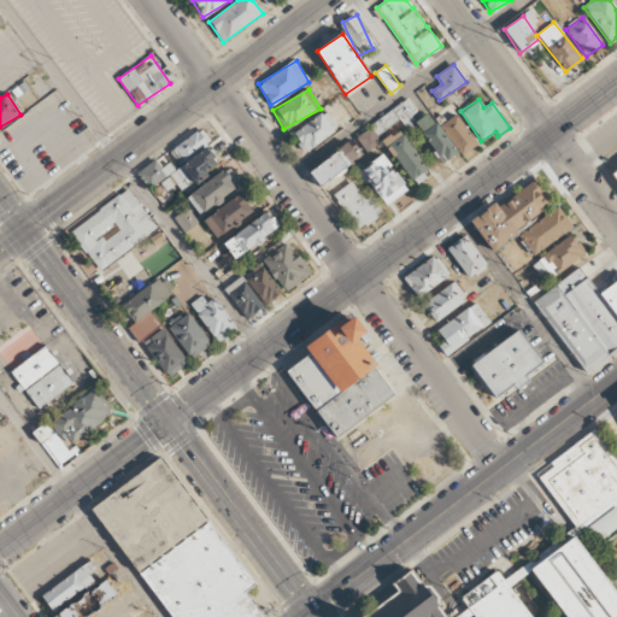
[(292,133),(304,152),(340,130),(328,111),(292,133)]
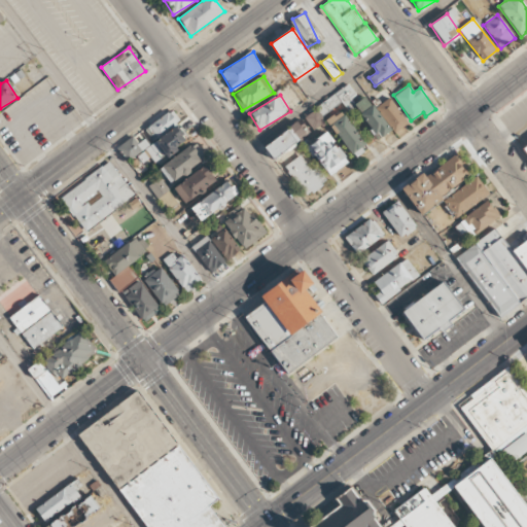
[(354,104),(376,141),(389,133),(367,96),(354,104)]
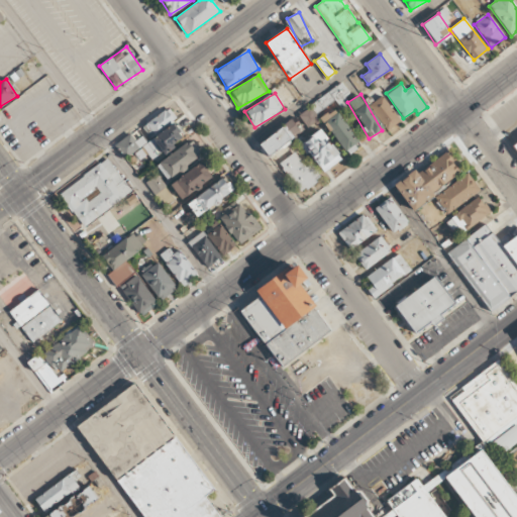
[(387,129),(399,122),(384,96),(371,103),(387,129)]
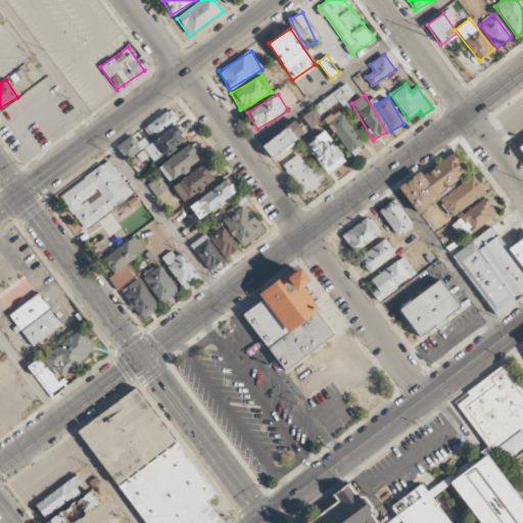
[(325,120),(349,156),(364,146),(339,109),(325,120)]
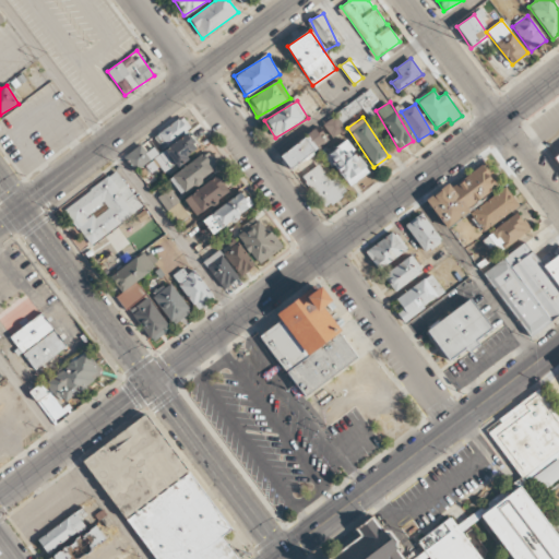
[(152,135),(158,147),(190,129),(183,118),(152,135)]
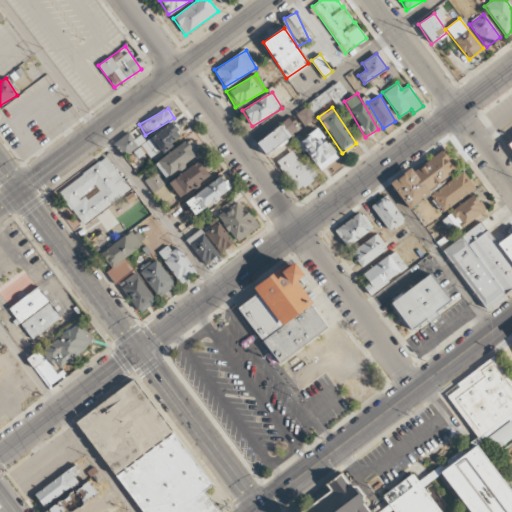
[(256,140),(264,153),(299,132),(292,119),(256,140)]
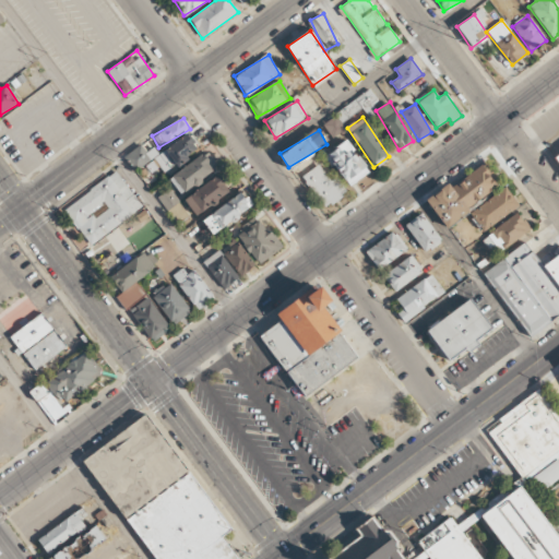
[(123,157),(135,173),(145,165),(152,174),(159,168),(164,174),(200,147),(189,132),(158,155),(153,147),(146,152),(141,144),(123,157)]
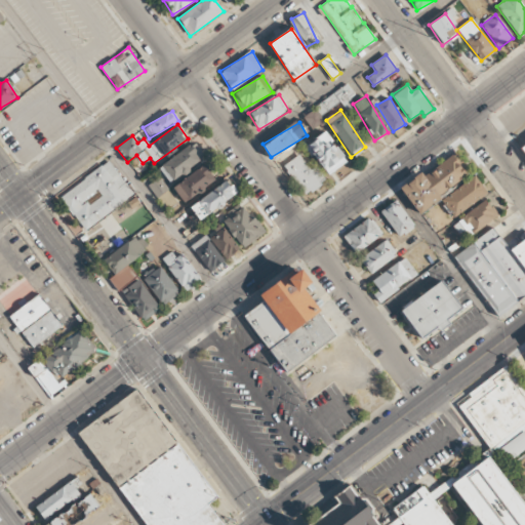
[(307,145),(326,175),(347,163),(326,131),(307,145)]
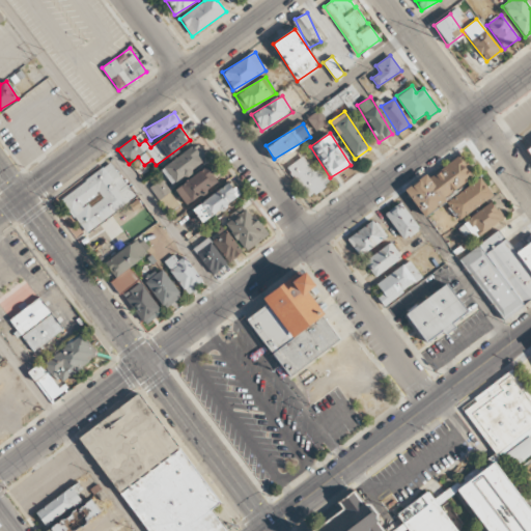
[(171,187),(203,162),(192,146),(159,171),(171,187)]
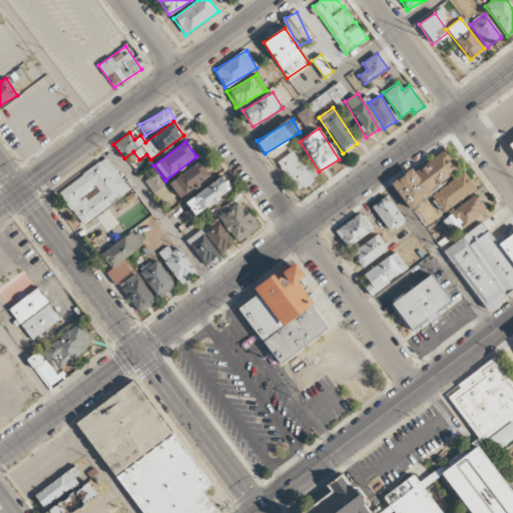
[(392,185),(407,207),(461,170),(445,147),(392,185)]
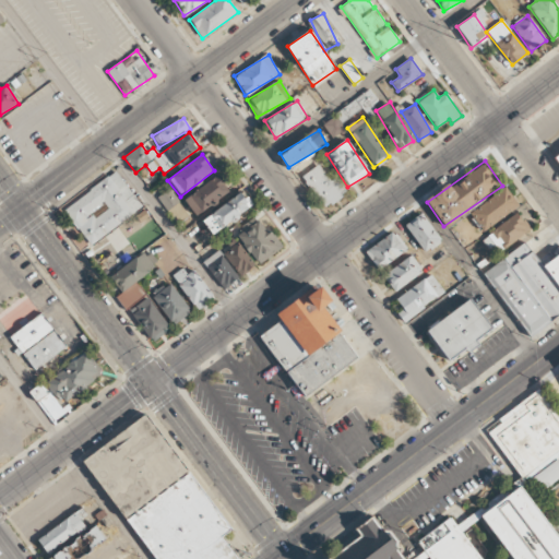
[(336,177),(331,181),(319,165),(301,176),(325,209),(347,193),(336,177)]
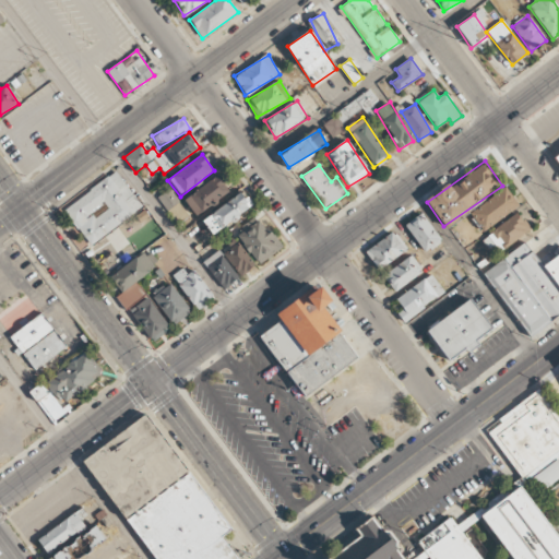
[(63,207),(88,246),(143,210),(118,171),(63,207)]
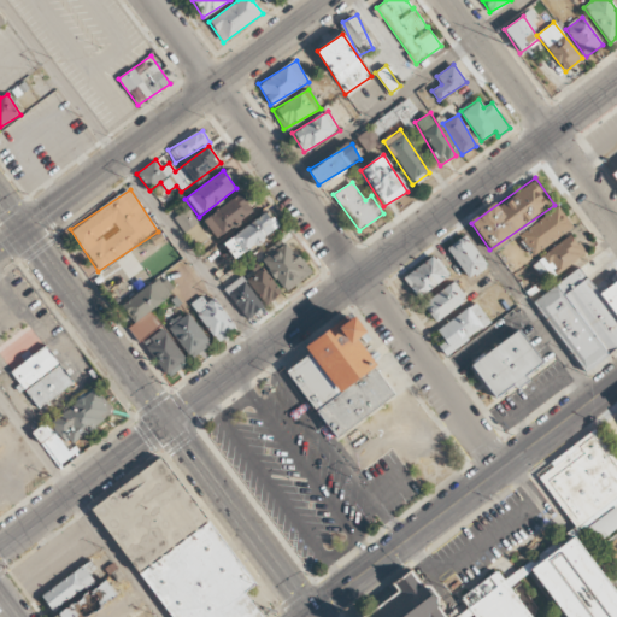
[(253,213),(241,194),(203,218),(215,238),(253,213)]
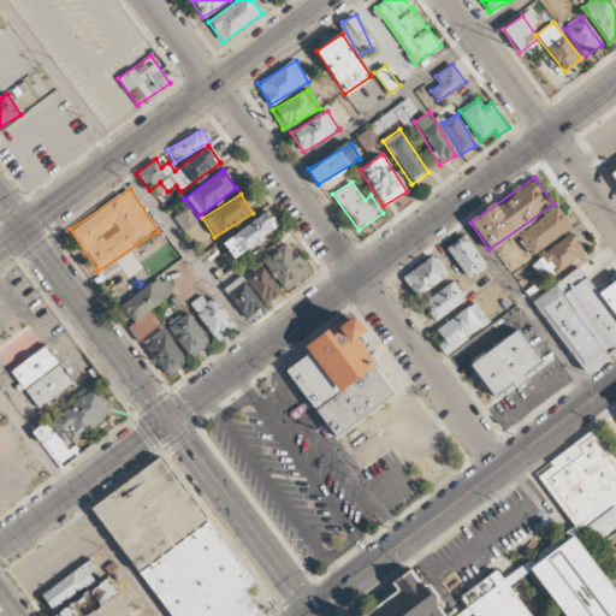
[(572,229),(558,207),(517,232),(531,254),(572,229)]
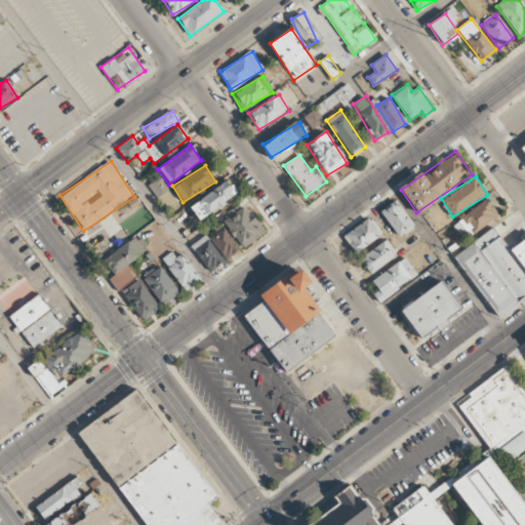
[(149,185),(165,207),(174,201),(158,178),(149,185)]
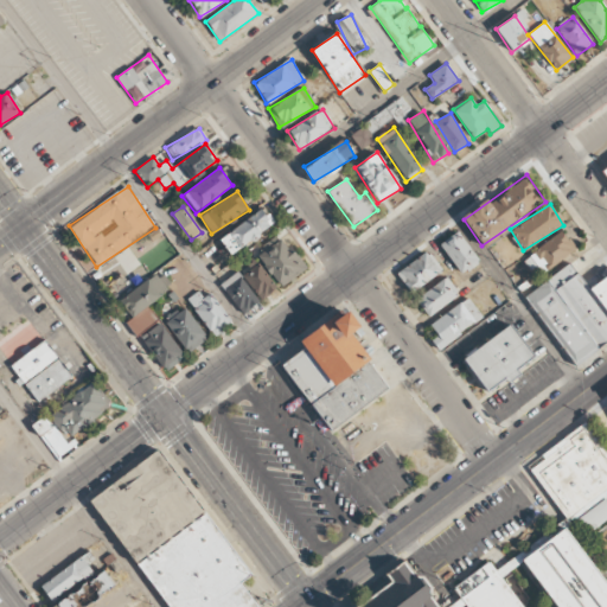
[(219,240),(230,255),(274,223),(262,208),(219,240)]
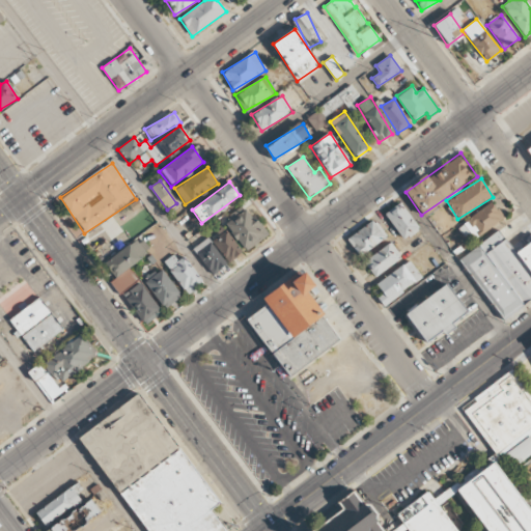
[(466,235),(469,232),(476,241),(503,216),(490,201),(458,228),(466,235)]
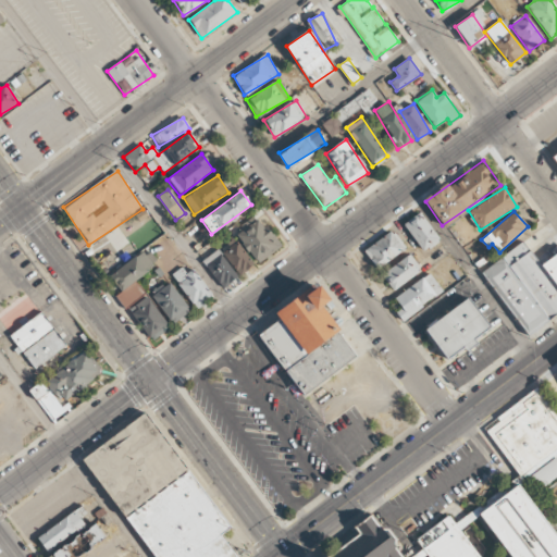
[(423,251),(440,240),(420,212),(404,224),(423,251)]
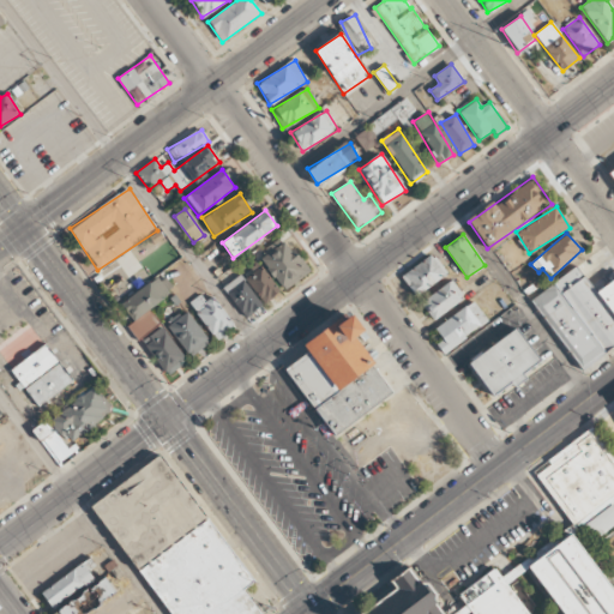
[(260,256),(282,290),(308,274),(287,239),(260,256)]
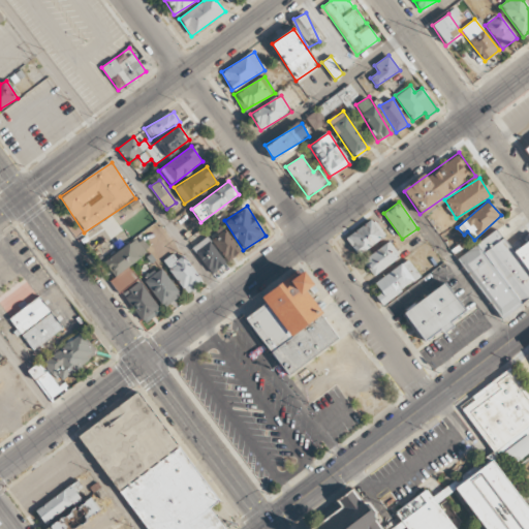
[(345,239),(359,255),(384,236),(372,218),(345,239)]
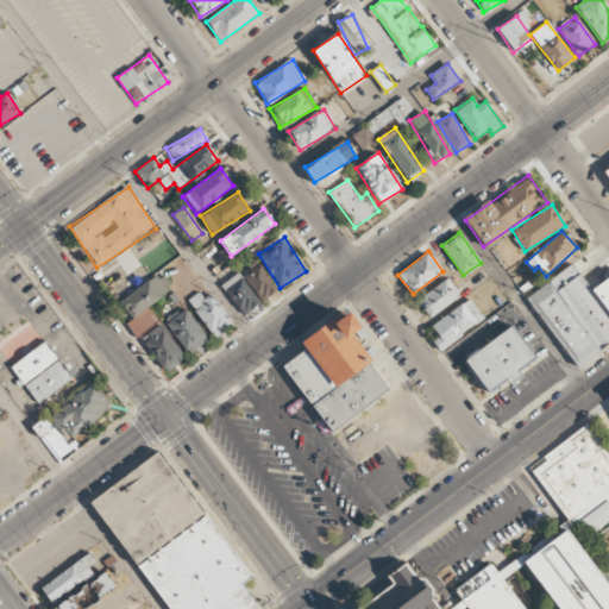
[(261,301),(277,290),(257,261),(240,271),(261,301)]
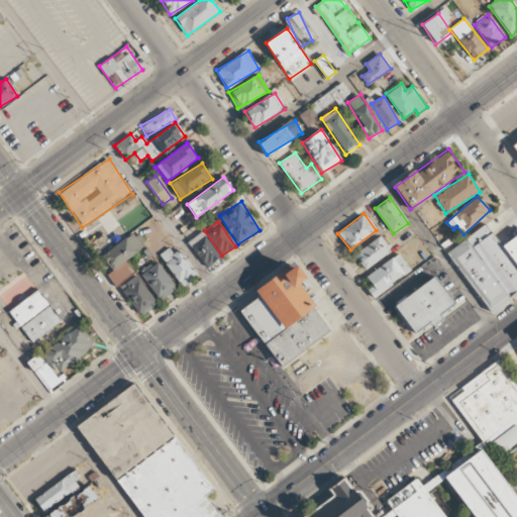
[(516,234),(501,245),(487,225),(447,251),(488,311),(516,291),(516,234)]
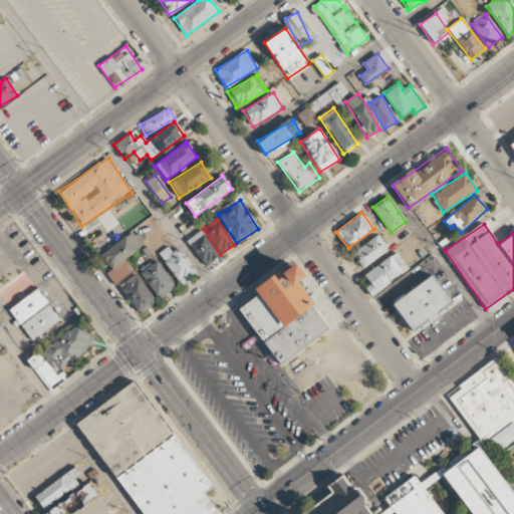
[(106,273),(115,285),(135,271),(124,257),(146,243),(137,229),(101,254),(111,269),(106,273)]
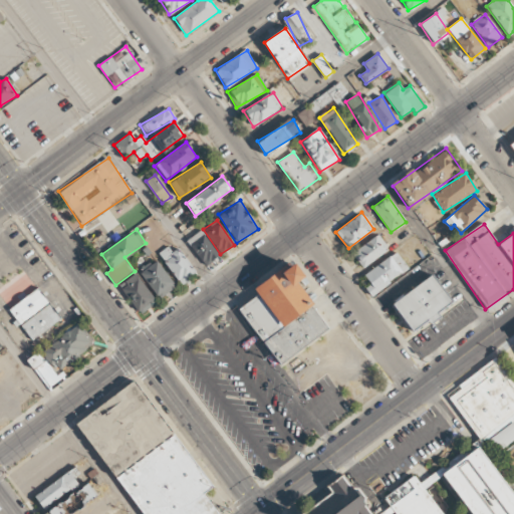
[(205,266),(219,256),(201,230),(187,240),(205,266)]
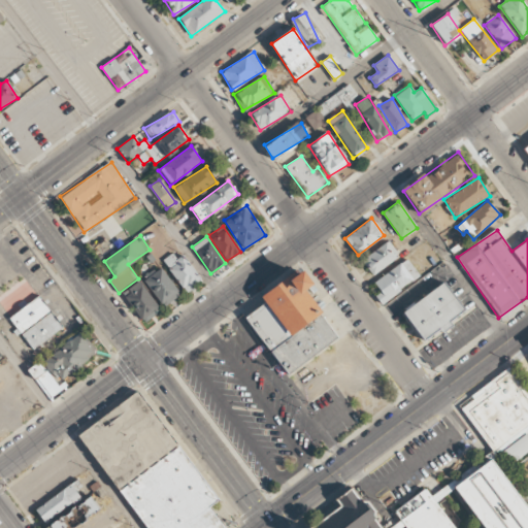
[(398,258),(389,242),(361,259),(371,275),(398,258)]
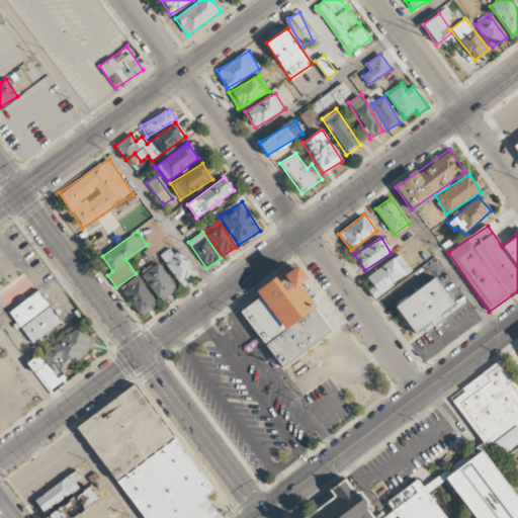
[(181,286),(197,276),(180,250),(173,254),(169,249),(160,255),(181,286)]
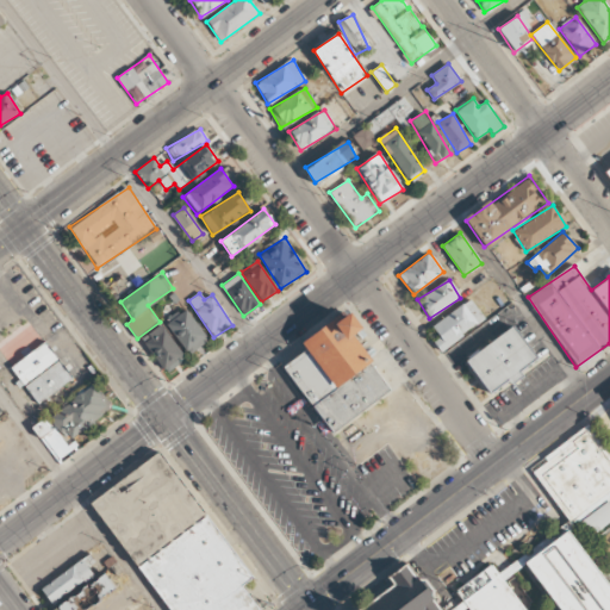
[(434,341),(440,350),(485,321),(471,299),(431,325),(440,337),(434,341)]
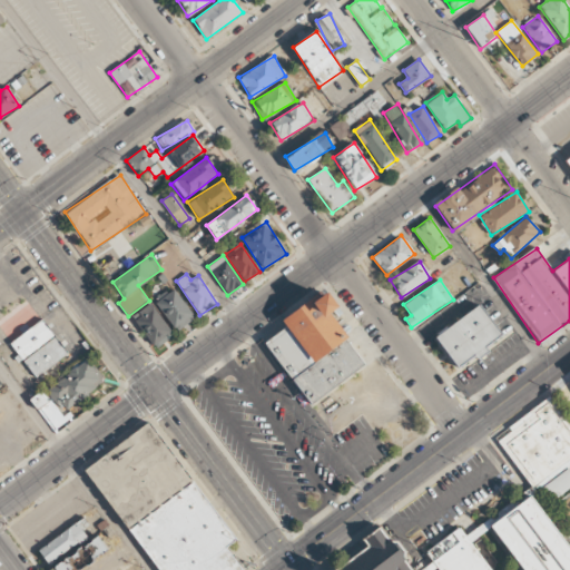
[(156,301),(176,332),(195,318),(174,288),(156,301)]
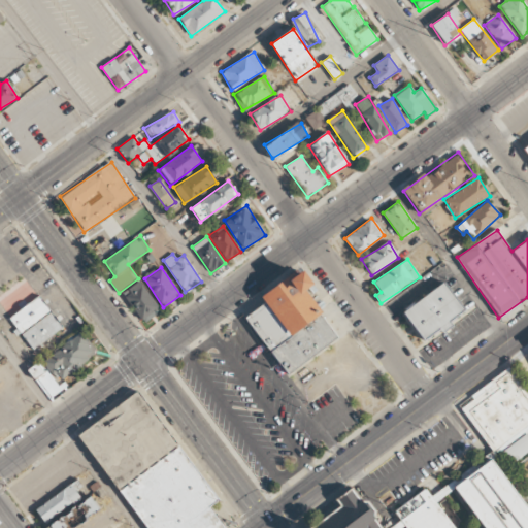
[(289,374),(339,337),(324,316),(327,314),(312,293),(322,286),(311,272),(298,282),(294,274),(265,297),(268,302),(246,319),(289,374)]
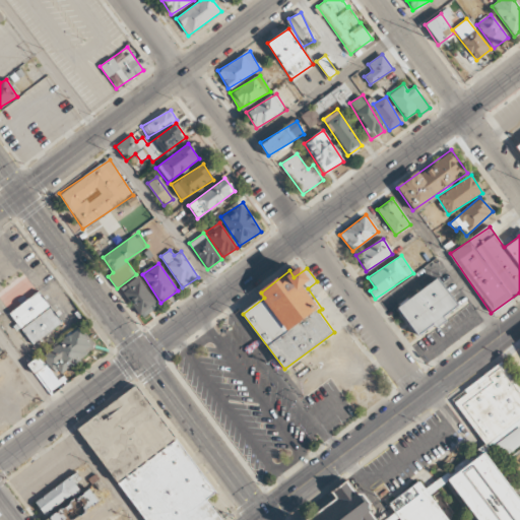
[(158,307),(138,276),(121,288),(141,319),(158,307)]
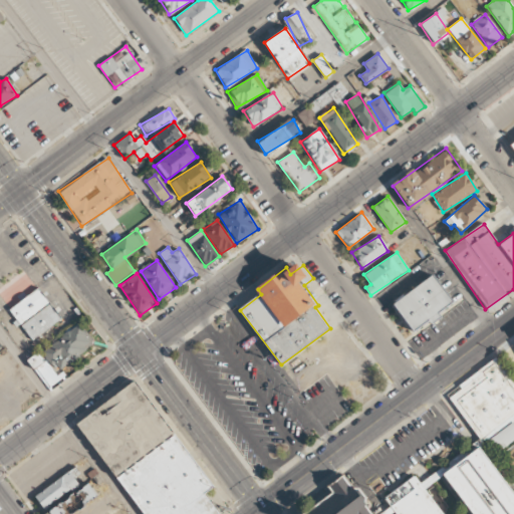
[(392,303),(412,331),(429,319),(431,323),(442,316),(439,311),(452,302),(433,275),(392,303)]
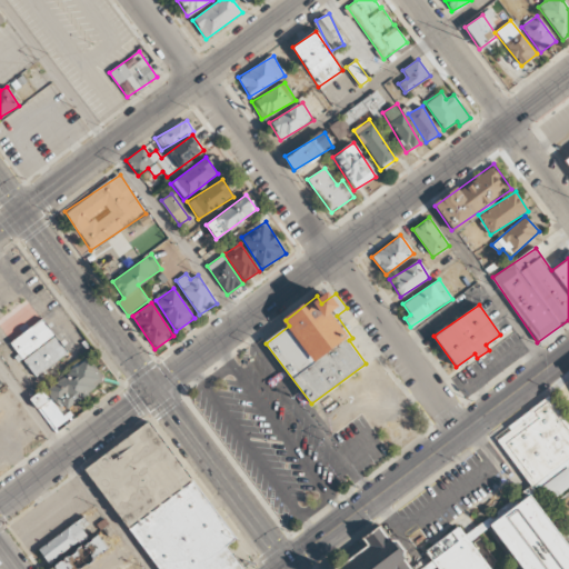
[(10,341),(35,378),(68,355),(43,319),(10,341)]
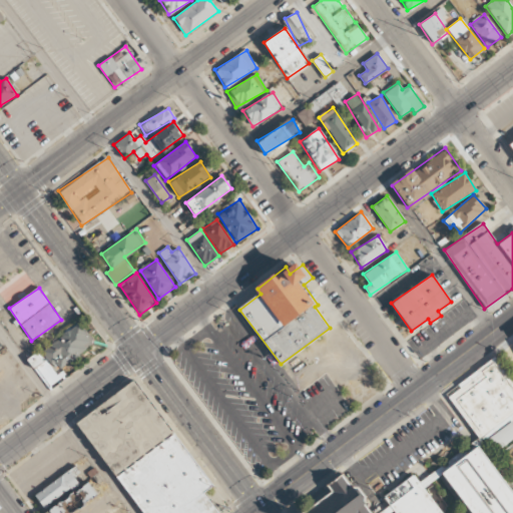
[(56,371),(94,346),(80,324),(41,350),(56,371)]
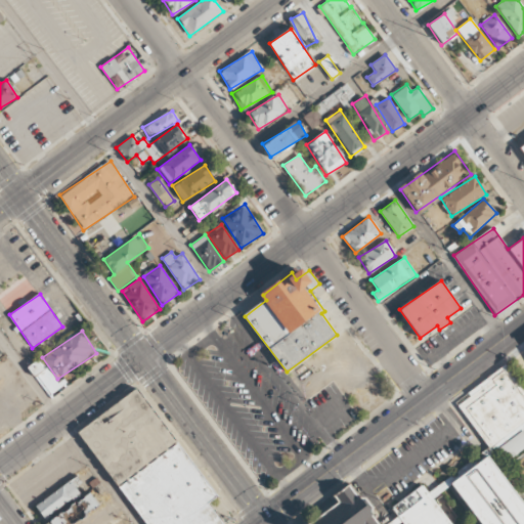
[(49,396),(60,387),(38,359),(27,368),(49,396)]
